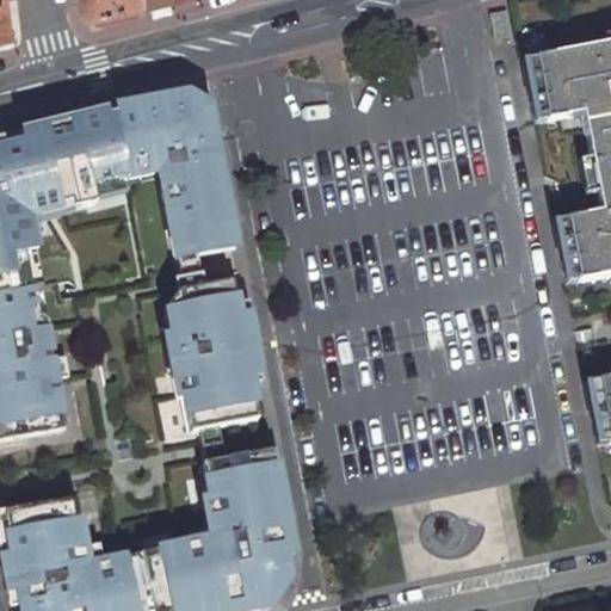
[(80,0),(81,11),(92,14),(146,0),(80,0)]
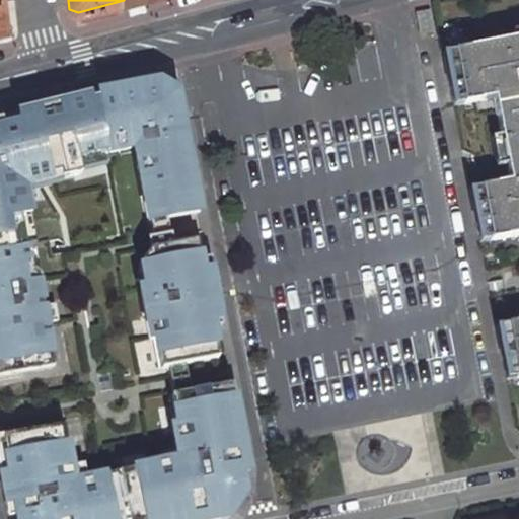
[(480,237),(518,229),(518,32),(513,34),(442,48),(453,101),(493,93),(510,176),(469,184),(480,237)]
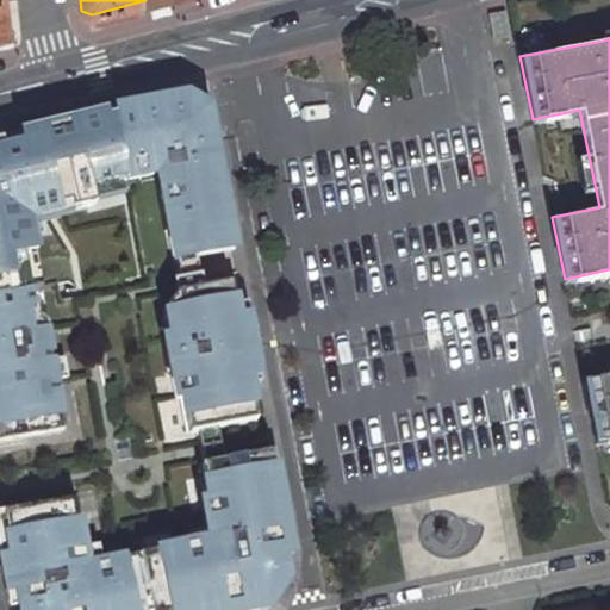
[(179,93),(109,111),(111,119),(122,172),(123,170),(125,184),(157,178),(175,265),(232,253),(205,110),(179,93)]
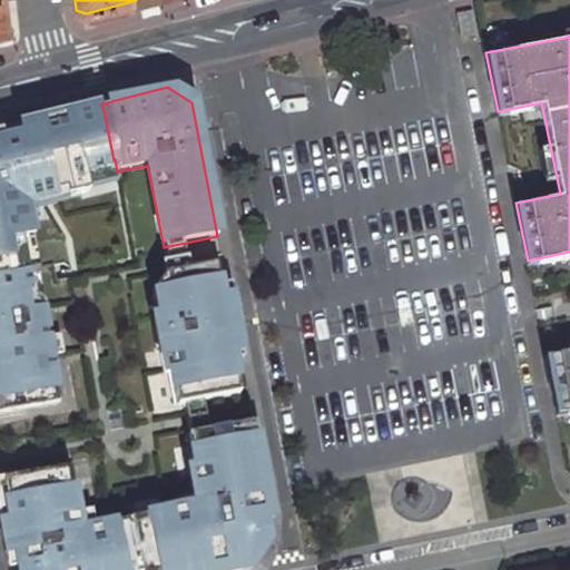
[(0,130),(0,275),(29,271),(22,237),(31,236),(26,200),(64,190),(65,197),(89,190),(86,174),(114,167),(114,160),(104,111),(99,111),(99,108),(19,128),(18,131),(1,135),(0,130)]
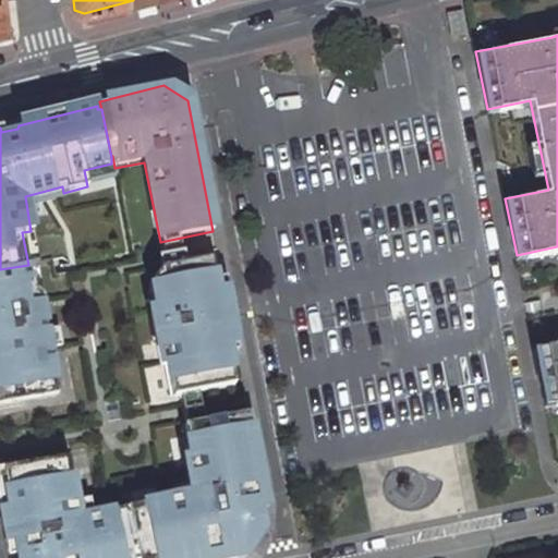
[(217,295),(210,263),(160,273),(152,286),(157,312),(152,314),(161,367),(167,367),(173,400),(234,388),(229,355),(237,353),(230,317),(221,319),(217,295)]
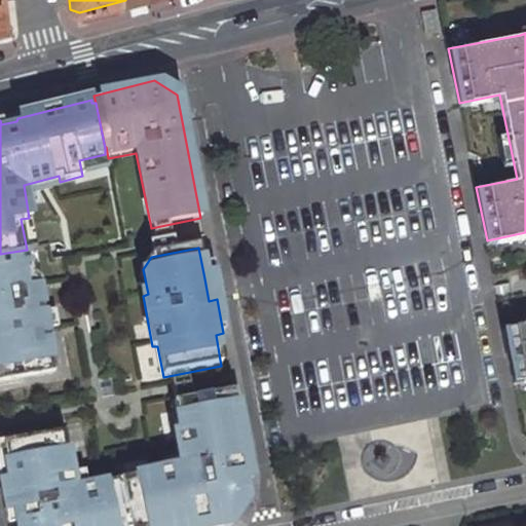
[(0,254),(0,381),(54,372),(39,284),(27,287),(24,267),(30,267),(27,250),(0,254)]
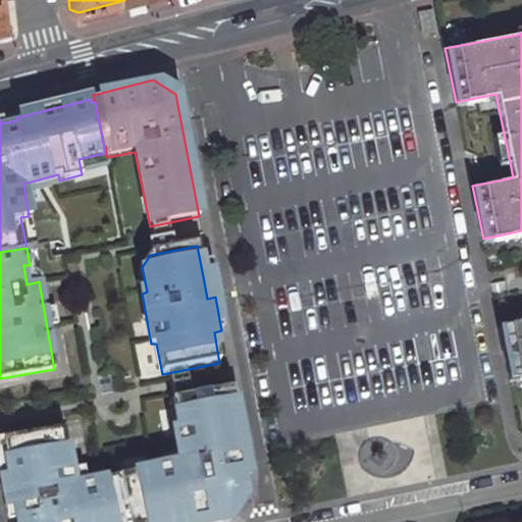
[(215,297),(211,275),(203,276),(207,299),(215,297)]
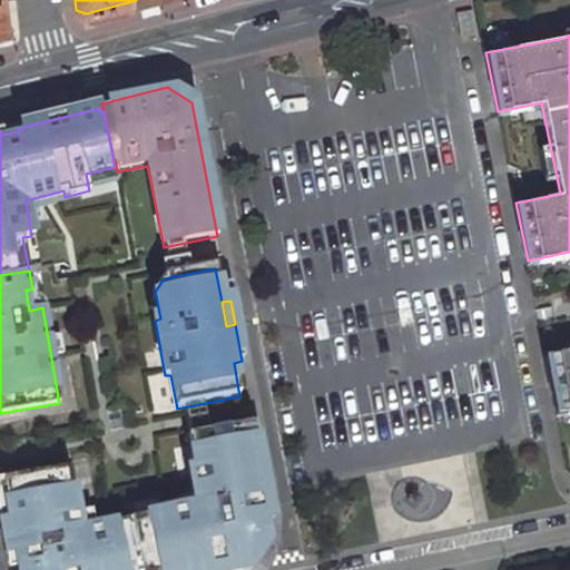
[(569,347),(546,353),(558,412),(569,409),(569,347)]
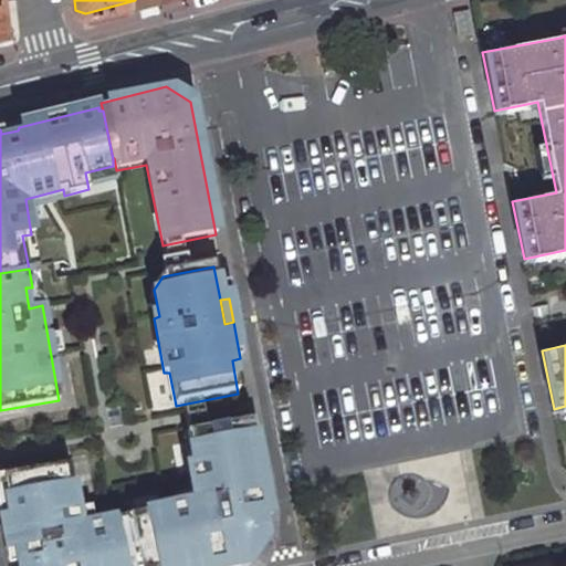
[(249,565),(266,540),(260,507),(269,506),(253,422),(188,435),(194,468),(188,469),(196,504),(79,526),(66,464),(33,470),(34,475),(1,481),(8,519),(0,519),(0,521),(8,563),(17,561),(17,565),(249,565)]
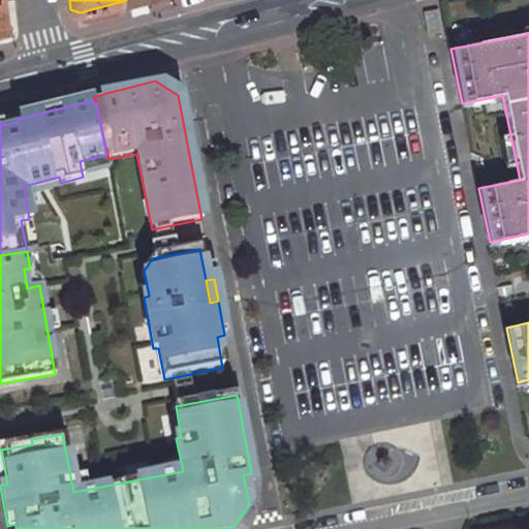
[(0,485),(7,485),(1,449),(32,444),(31,439),(0,444),(0,485)]
